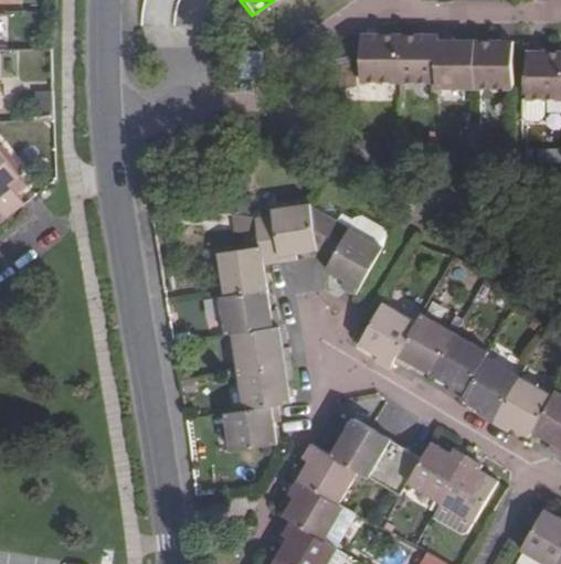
[(358,54),(359,81),(397,81),(397,34),(379,35),(358,35),(358,54)]
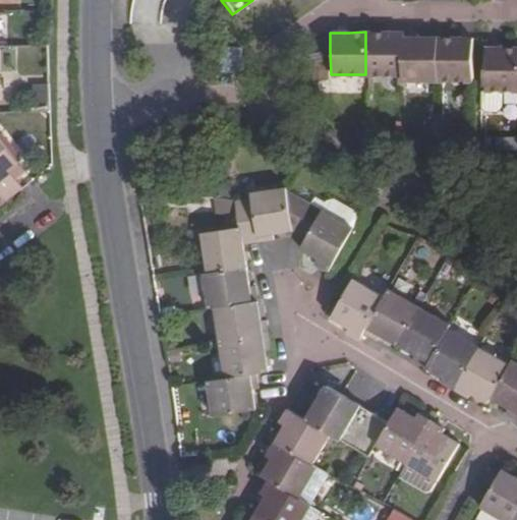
[(365,32),(365,74),(399,75),(399,39),(400,33),(384,32),(365,32)]
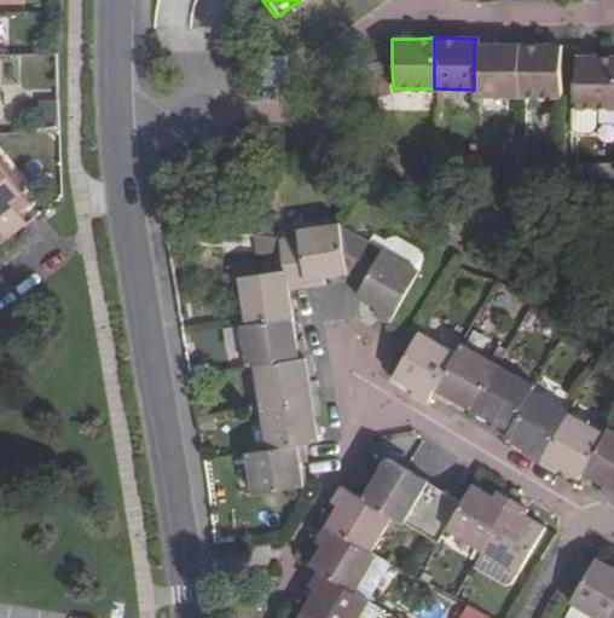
[(474,90),(475,96),(515,96),(516,46),(497,46),(474,46),(474,90)]
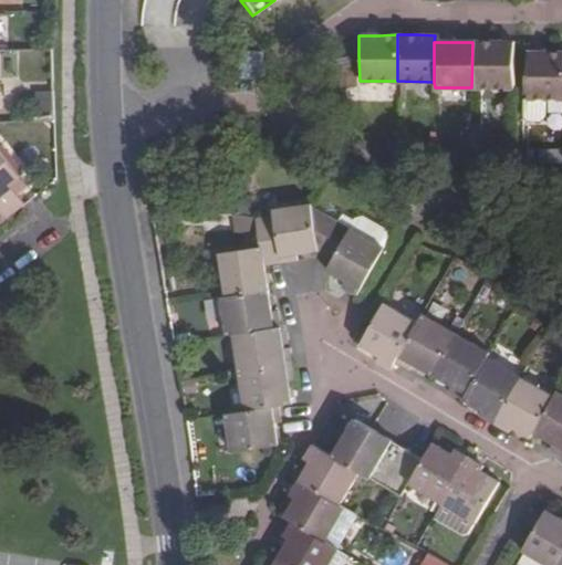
[(472,42),(471,87),(510,89),(511,43),(488,42),(472,42)]
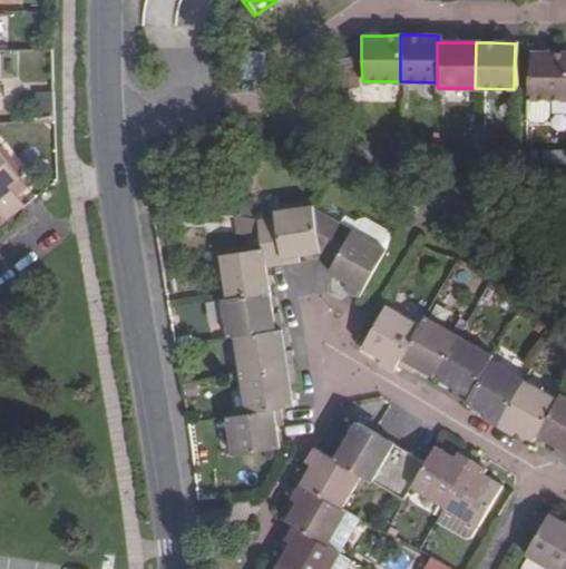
[(262,84),(261,50),(221,51),(222,85),(262,84)]
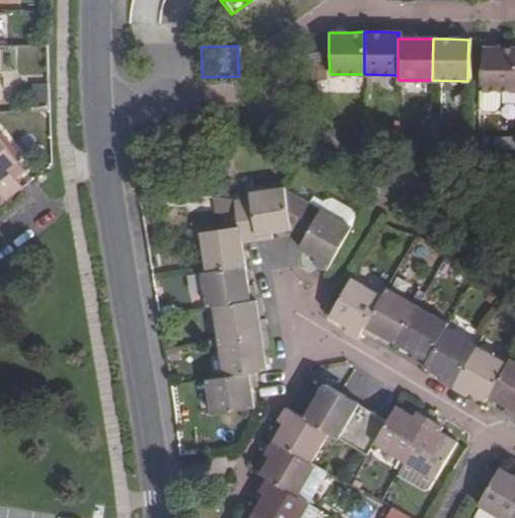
[(482,47),(482,91),(514,92),(514,75),(514,48),(498,48),(482,47)]
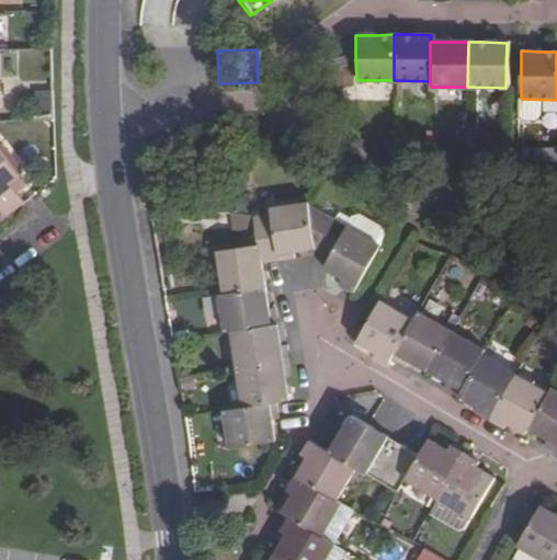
[(0,216),(1,217),(10,210),(22,201),(13,190),(6,179),(15,172),(0,153),(0,216)]
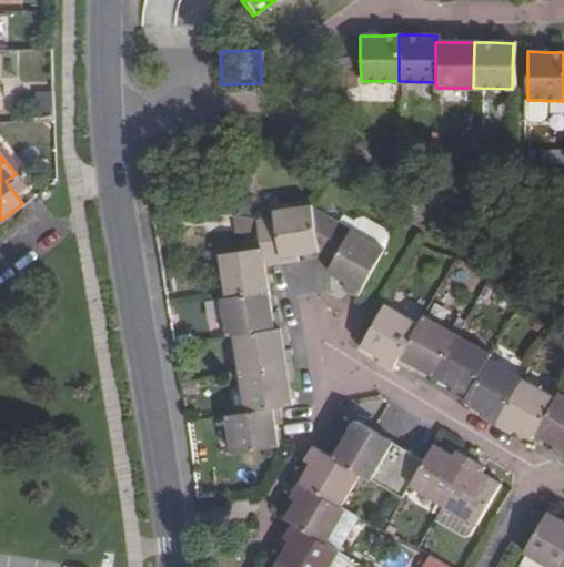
[(23,185),(16,174),(6,181),(13,192),(23,185)]
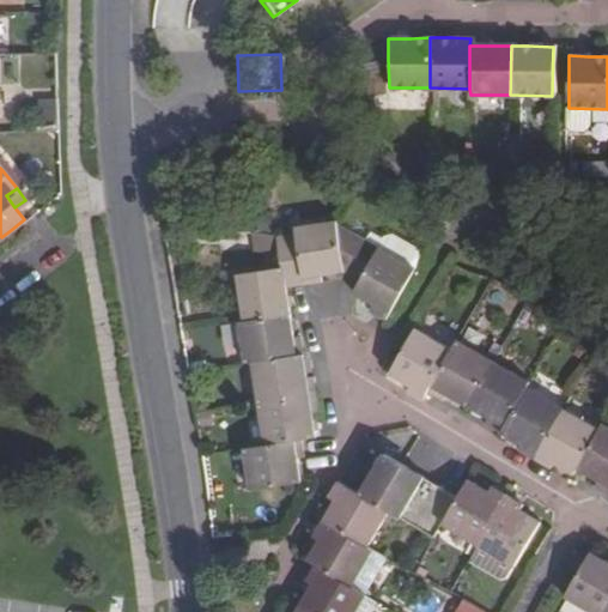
[(292,234),(301,285),(317,283),(316,276),(340,272),(334,231),(333,222),(292,229),(292,234)]
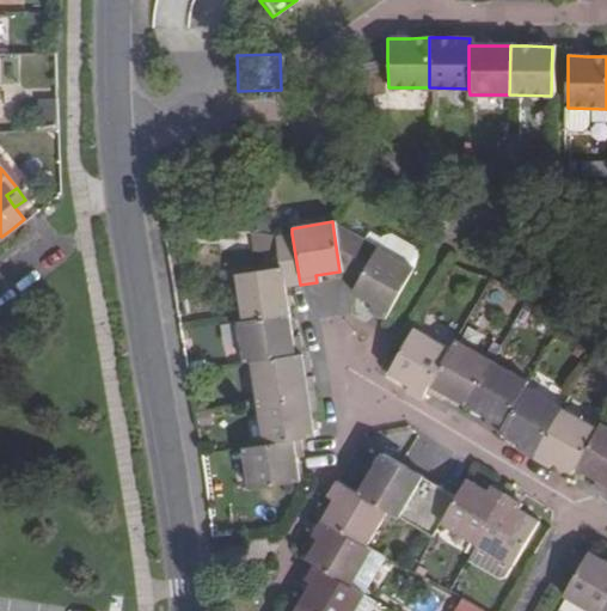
[(366,310),(382,319),(410,268),(337,226),(333,231),(339,272),(356,280),(349,294),(369,305),(366,310)]
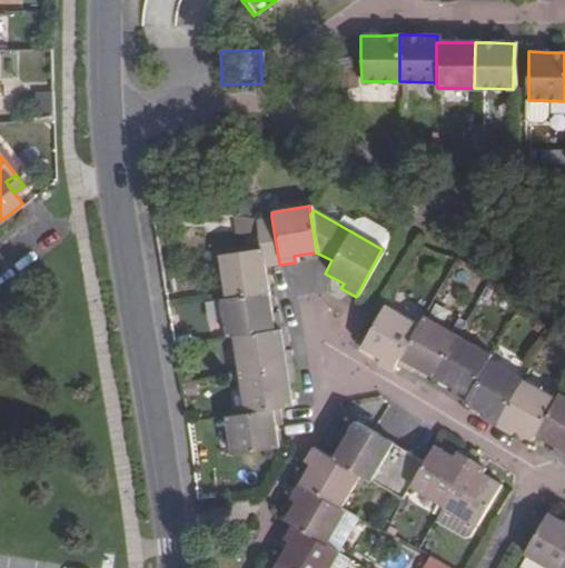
[(216,256),(222,298),(267,291),(263,268),(279,265),(271,217),(255,219),(259,249),(216,256)]
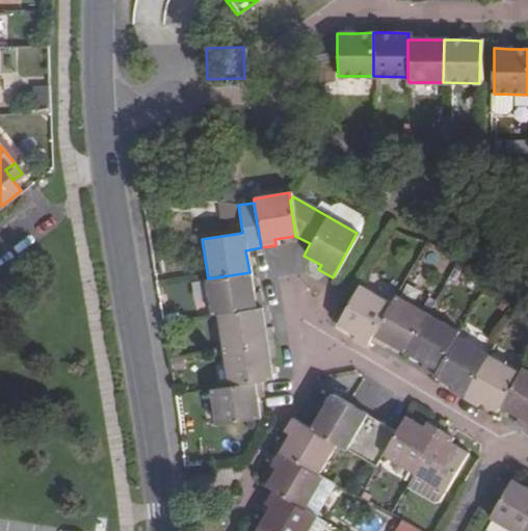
[(204,280),(210,316),(216,315),(260,308),(258,292),(253,293),(249,272),(208,279),(204,280)]
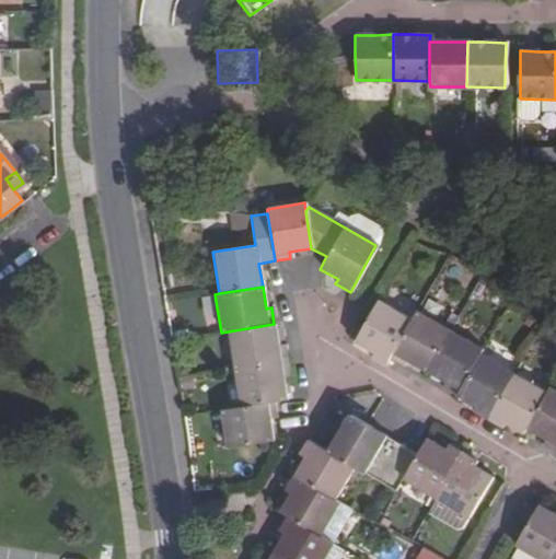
[(368,359),(383,368),(387,358),(409,321),(377,301),(354,342),(372,352),(368,359)]
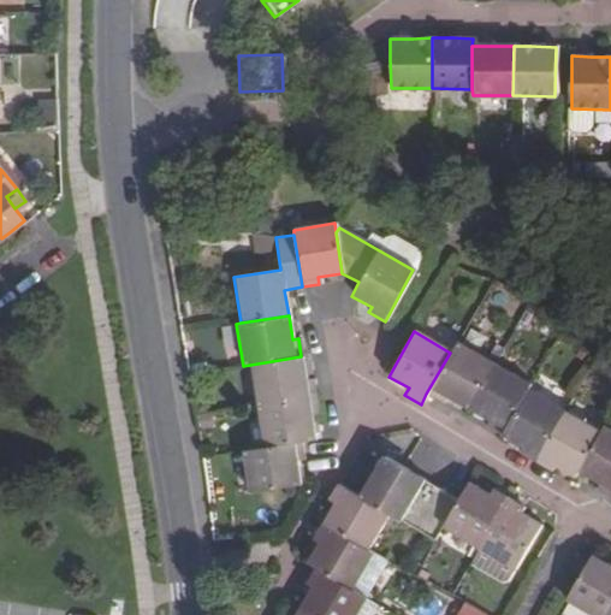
[(445,397),(467,409),(492,364),(456,343),(450,353),(426,394),(442,403),(445,397)]
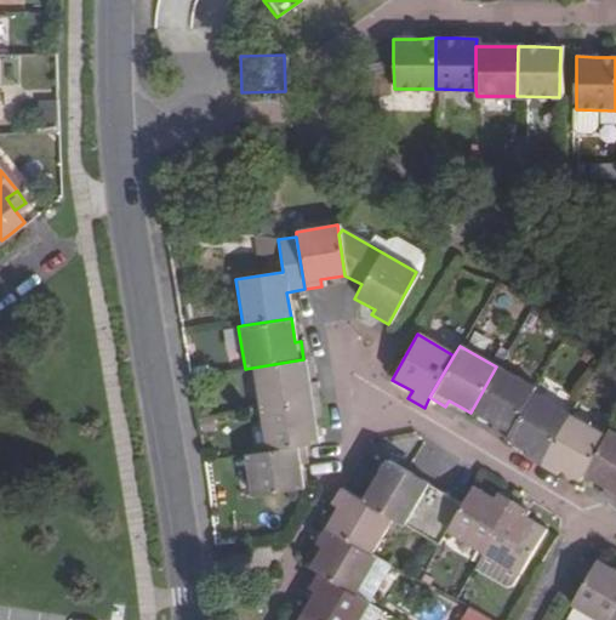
[(252,368),(258,409),(317,400),(314,382),(307,384),(303,359),(252,368)]
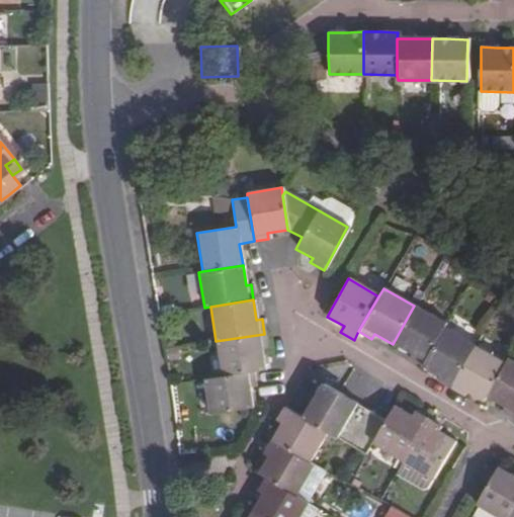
[(407,358),(420,366),(442,328),(445,323),(414,306),(393,344),(410,353),(407,358)]
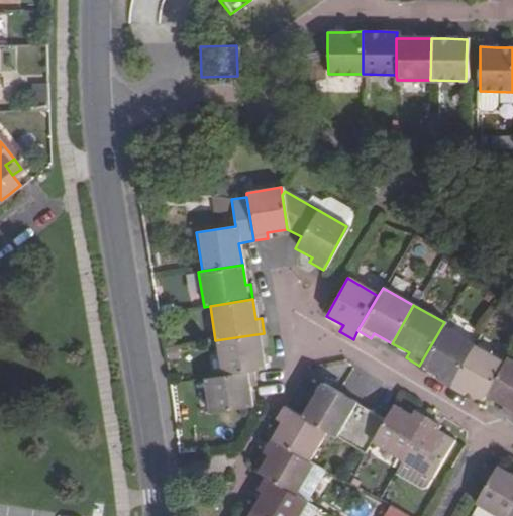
[(434,381),(446,388),(472,344),(441,327),(419,366),(436,376),(434,381)]
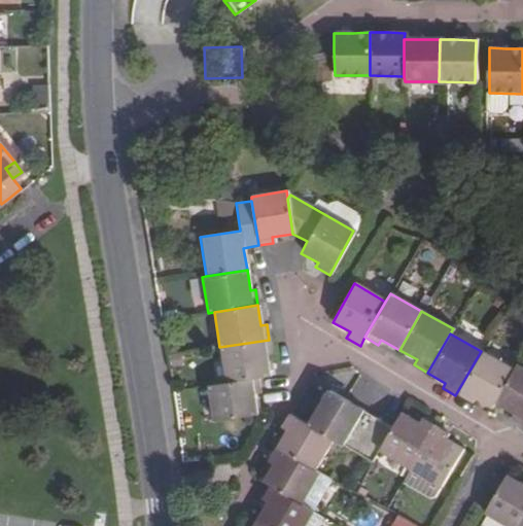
[(219,347),(225,383),(257,378),(269,376),(266,356),(272,355),(269,340),(219,347)]
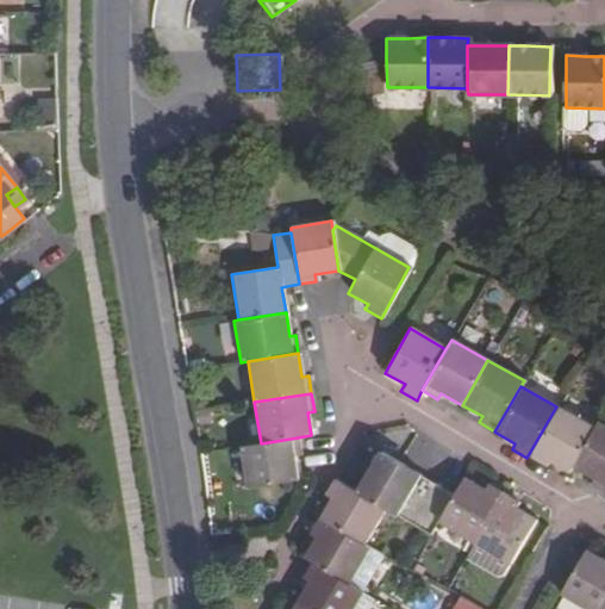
[(547,461),(567,473),(571,466),(593,427),(556,406),(526,458),(543,467),(547,461)]
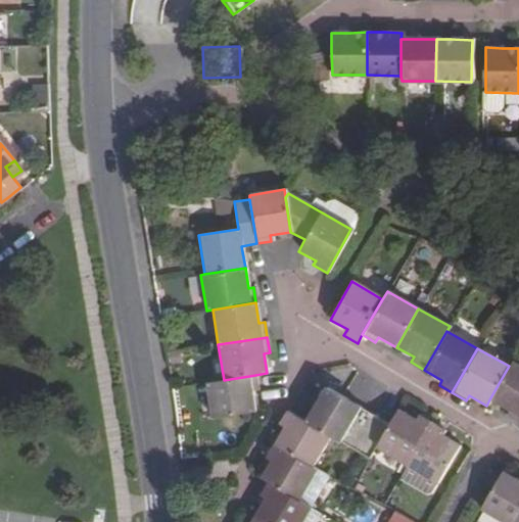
[(504,415),(518,423),(518,420),(518,365),(512,362),(509,366),(489,399),(507,410),(504,415)]
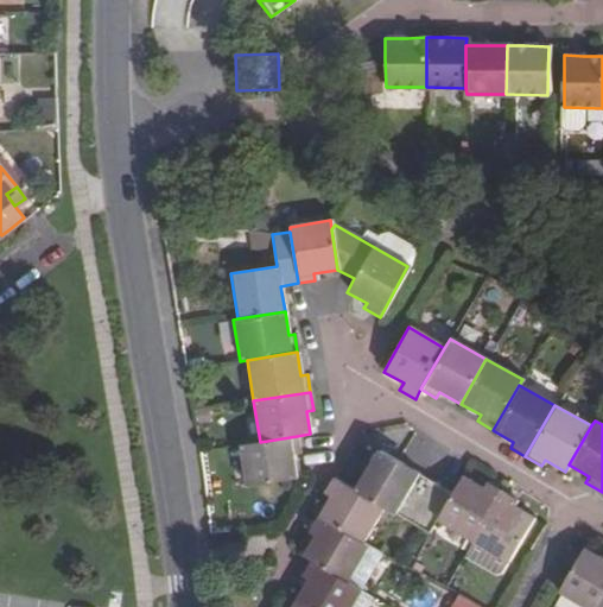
[(239,446),(246,485),(294,478),(291,455),(299,453),(297,436),(260,442),(239,446)]
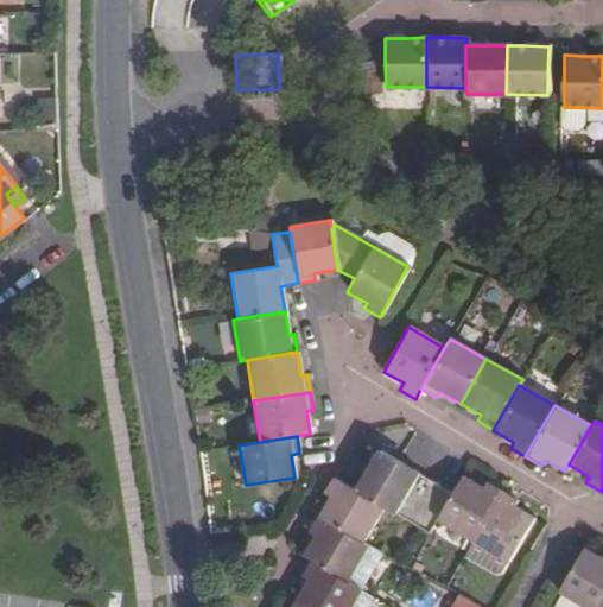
[(382,506),(393,513),(417,473),(395,460),(379,450),(354,489),(382,506)]
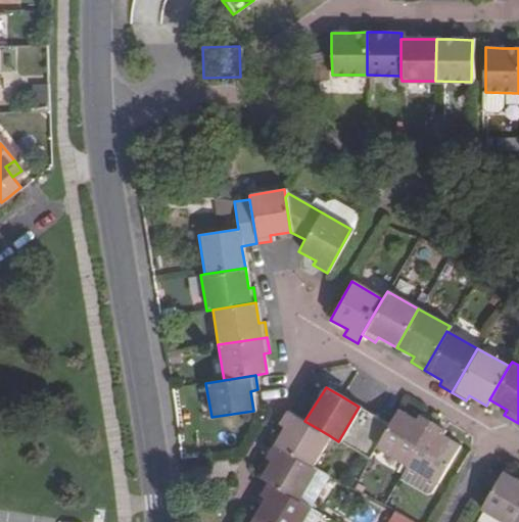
[(359,407),(338,441),(368,459),(374,446),(388,424),(359,407)]
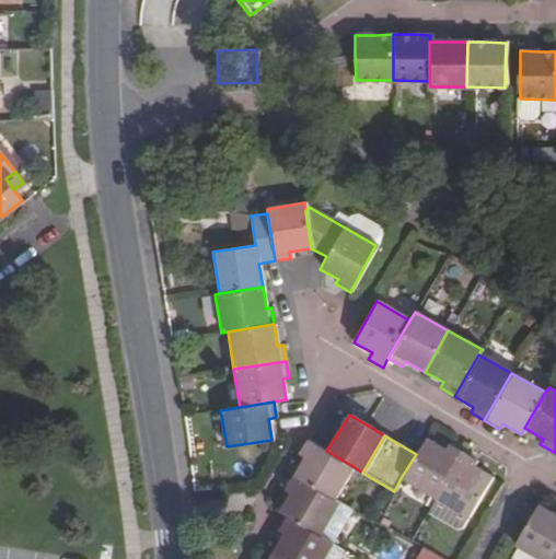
[(292,476),(333,500),(352,466),(326,451),(307,439),(298,454),(303,457),(292,476)]
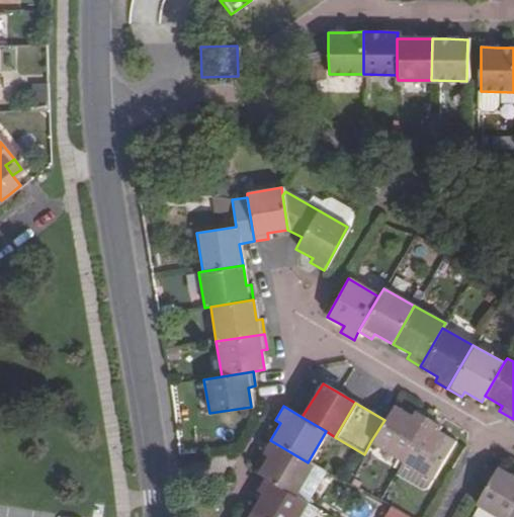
[(370,442),(401,460),(426,418),(413,411),(410,416),(393,406),(384,420),(370,442)]
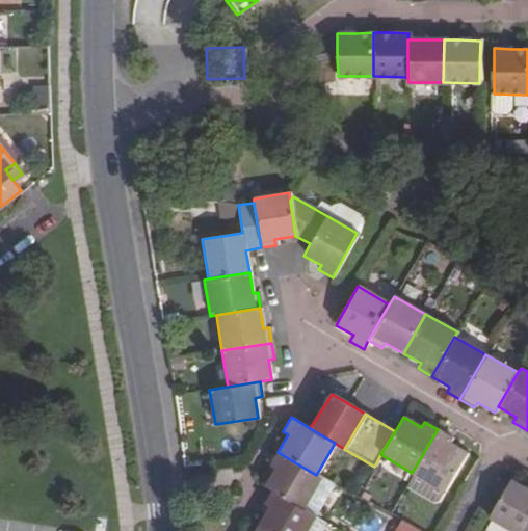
[(441,490),(443,492),(465,453),(449,444),(452,439),(438,429),(412,473),(441,490)]
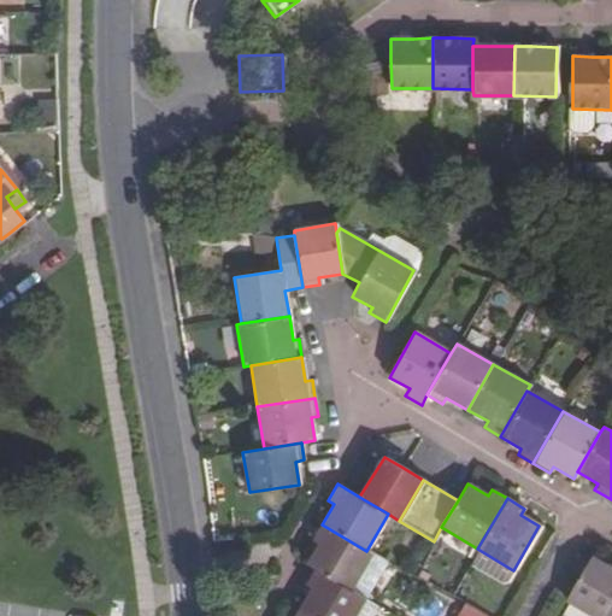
[(313,569),(349,591),(371,553),(366,551),(322,524),(312,540),(317,543),(305,563),(313,569)]
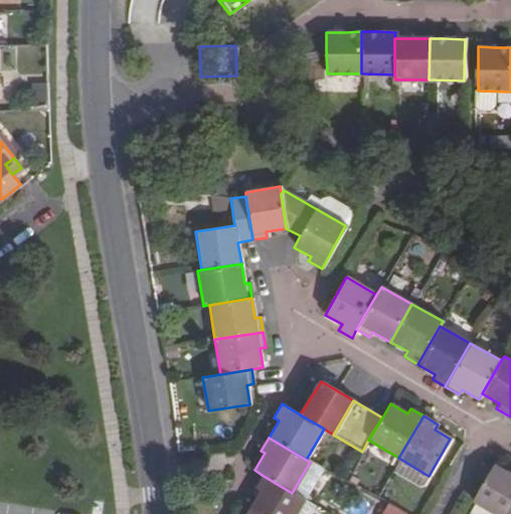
[(398,458),(391,471),(416,486),(421,484),(427,475),(398,458)]
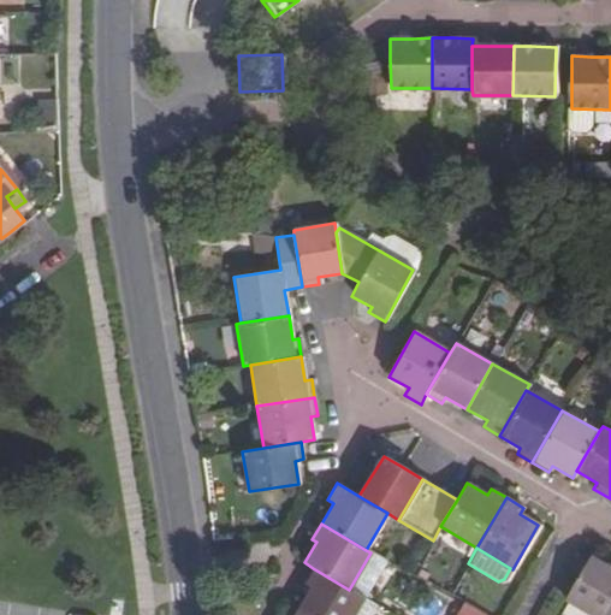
[(564,599),(591,614),(603,614),(610,602),(610,563),(610,567),(589,556),(564,599)]
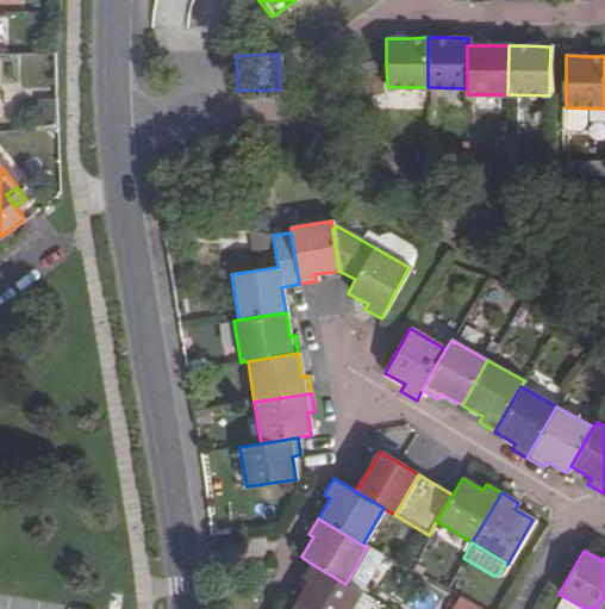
[(295,601),(307,608),(350,608),(361,592),(345,584),(310,563),(300,578),(307,582),(295,601)]
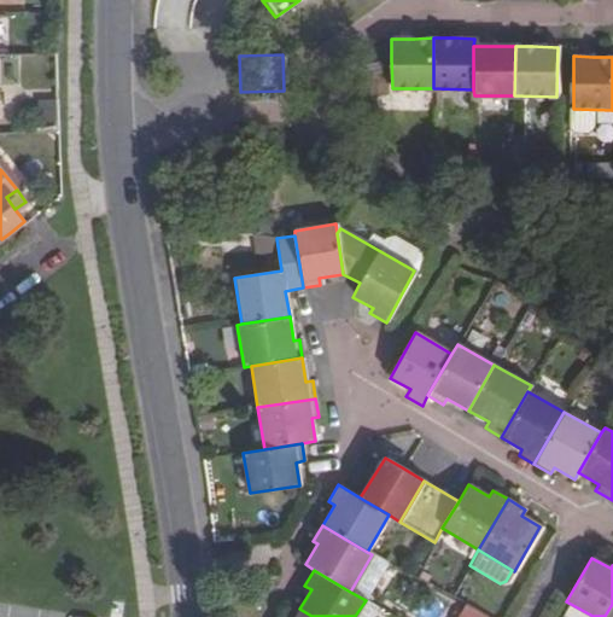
[(455,616),(482,616),(461,605),(455,616)]
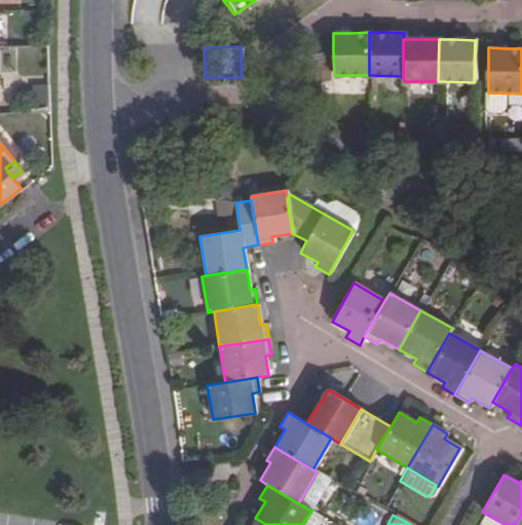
All buildings are outlined.
